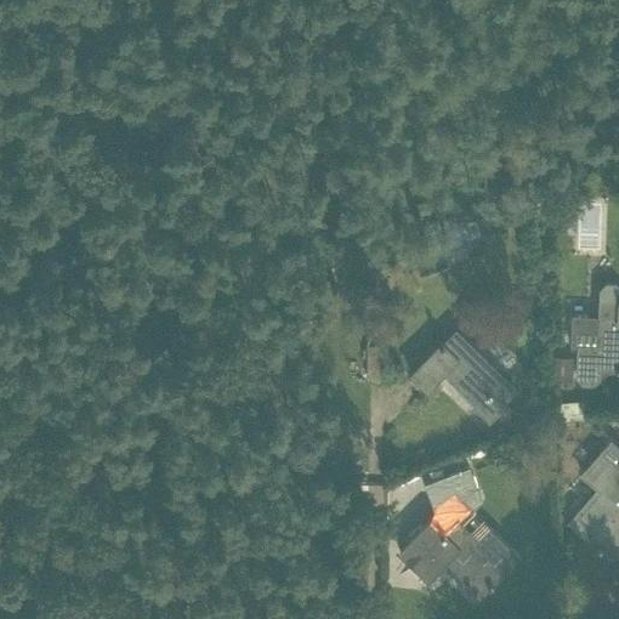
[(494,220),(480,223),(484,236),(498,232),(494,220)]
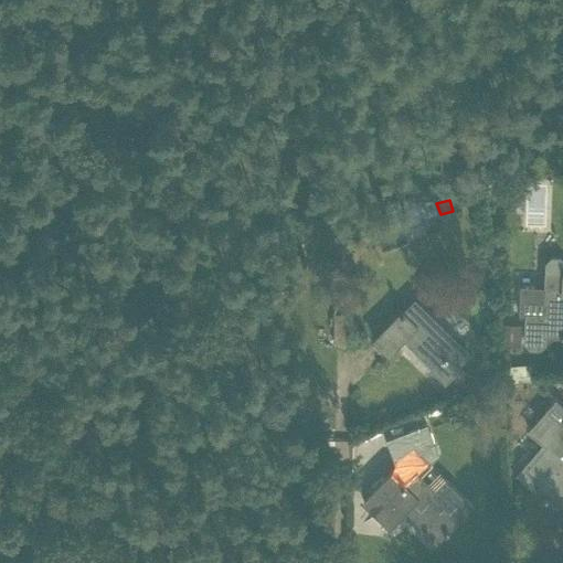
[(551,258),(545,264),(542,317),(526,316),(523,348),(529,354),(539,354),(545,347),(546,336),(562,336),(562,259),(561,258),(551,258)]
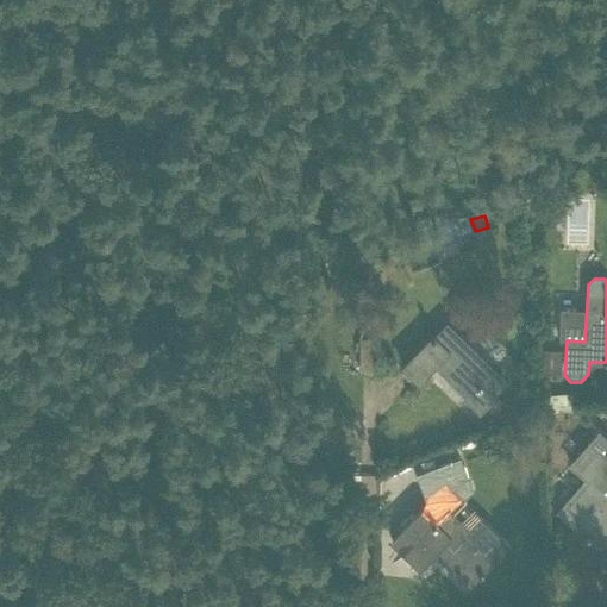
[(465,399),(481,413),(494,399),(492,396),(506,382),(449,326),(436,339),(435,338),(405,368),(420,383),(438,364),(469,394),(465,399)]
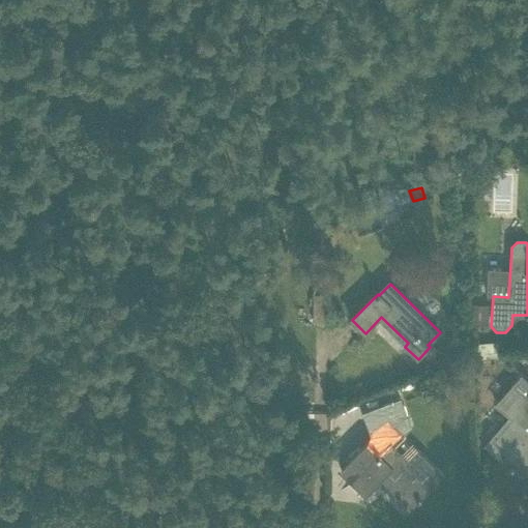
[(471,305),(470,327),(488,328),(489,306),(471,305)]
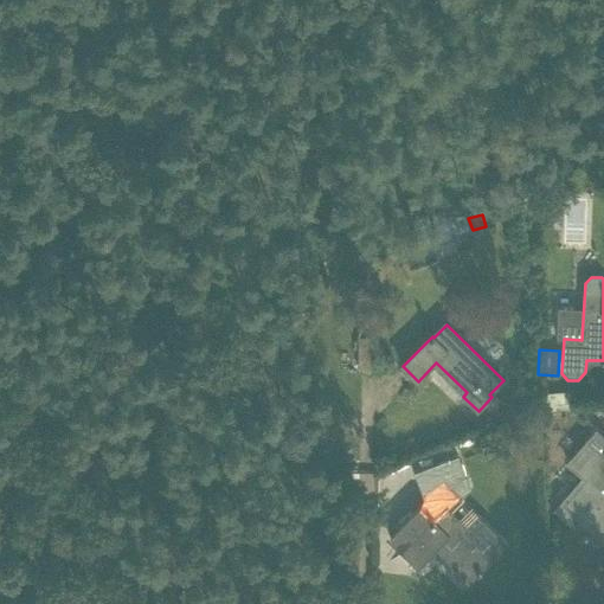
[(586,481),(559,512),(597,545),(603,537),(603,455),(589,442),(578,454),(570,464),(578,473),(588,480),(586,481)]
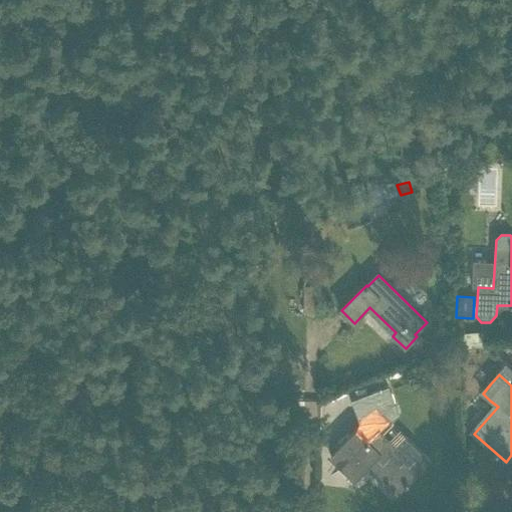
[(357,432),(332,457),(355,480),(371,464),(398,490),(400,491),(413,478),(418,473),(429,463),(406,438),(396,448),(380,433),(369,444),(357,432)]
